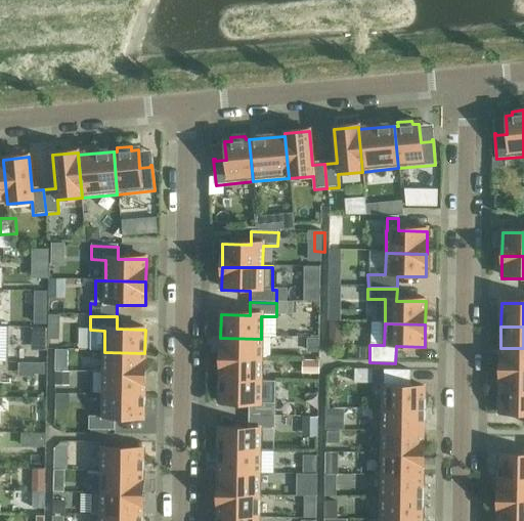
[(261,339),(220,338),(220,359),(261,360),(261,339)]
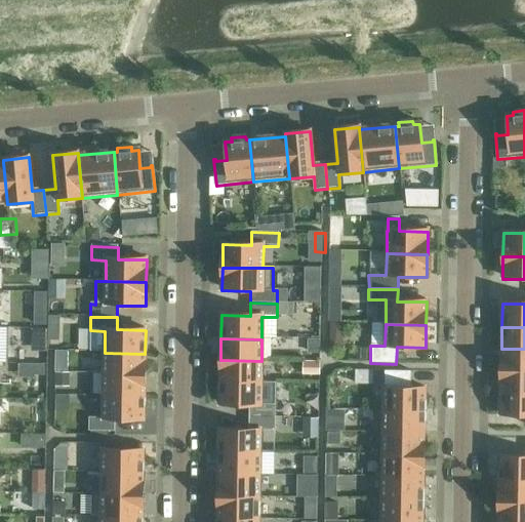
[(524,349),(501,349),(500,370),(524,370),(524,349)]
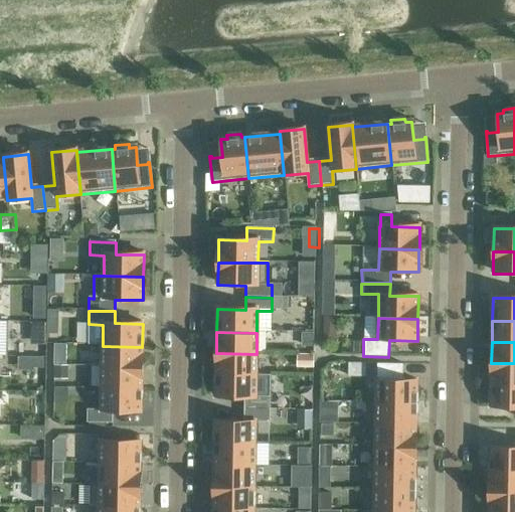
[(142,347),(103,346),(102,367),(142,368),(142,347)]
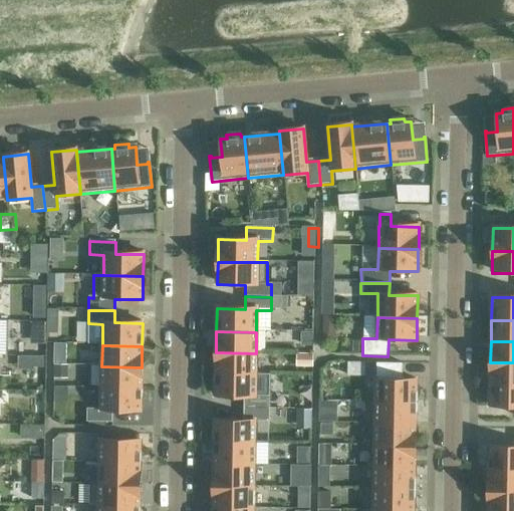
[(256,353),(216,352),(216,373),(255,374),(256,353)]
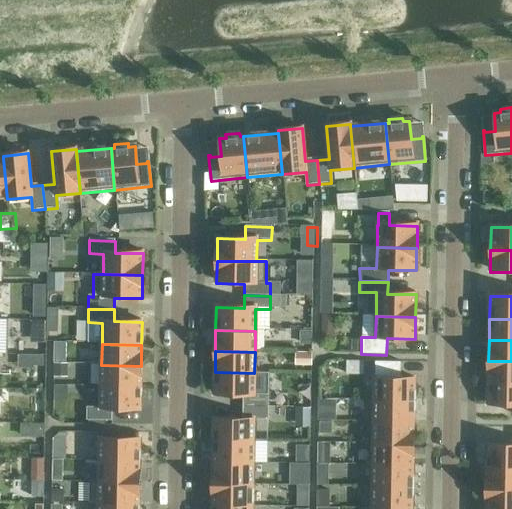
[(511,361),(488,361),(488,383),(511,383),(511,361)]
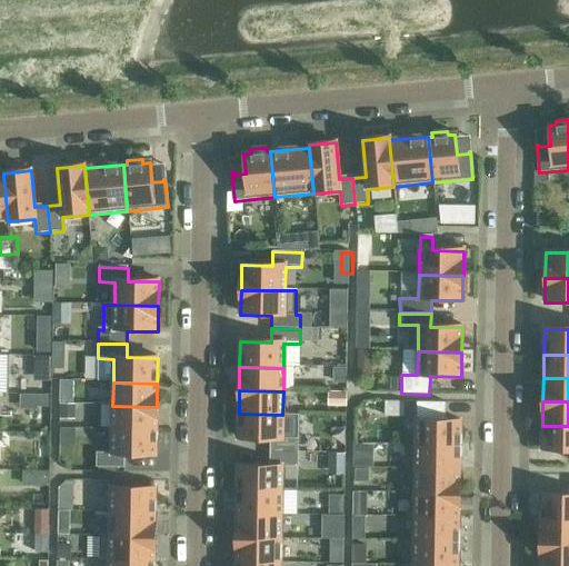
[(157,407),(112,406),(112,429),(156,430),(157,407)]
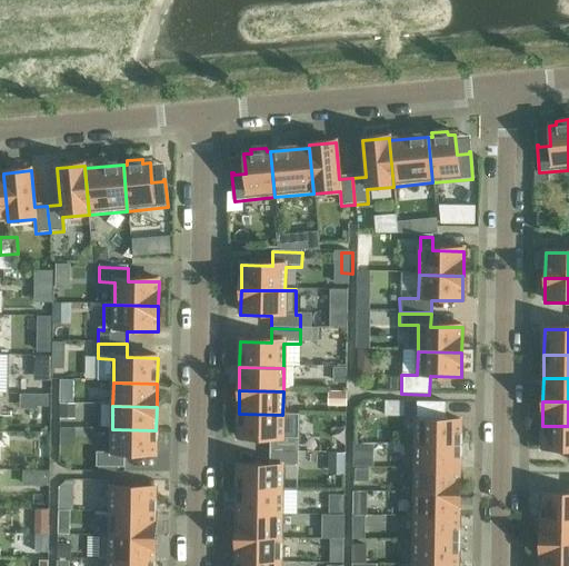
[(417,421),(416,421),(416,447),(460,448),(460,423),(429,421),(429,408),(417,408),(417,421)]
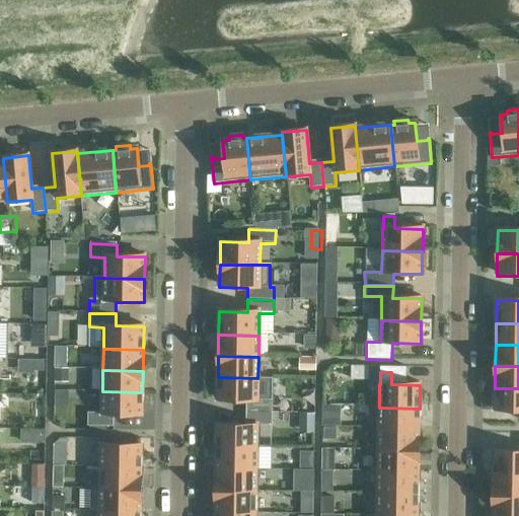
[(257,378),(218,377),(217,400),(245,401),(245,414),(272,414),(272,400),(257,400),(257,378)]
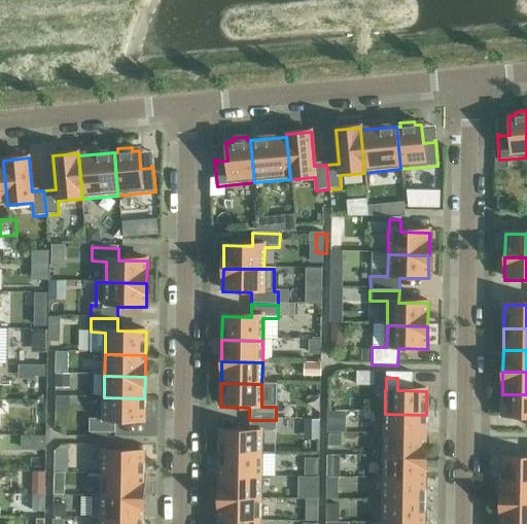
[(526,394),(502,394),(502,417),(526,417),(526,394)]
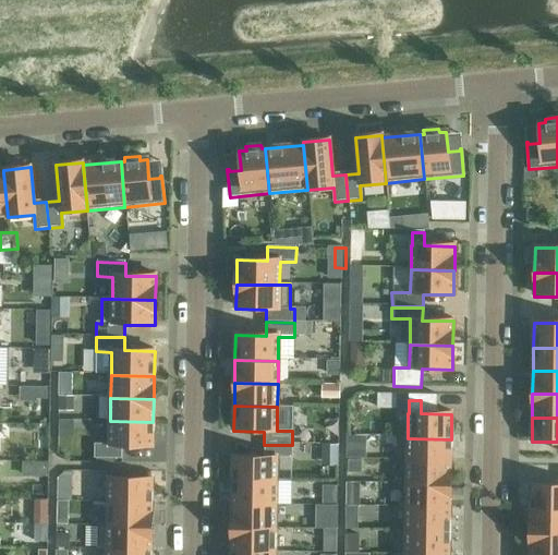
[(109,445),(94,445),(94,459),(122,460),(122,446),(153,447),(153,422),(110,421),(109,445)]
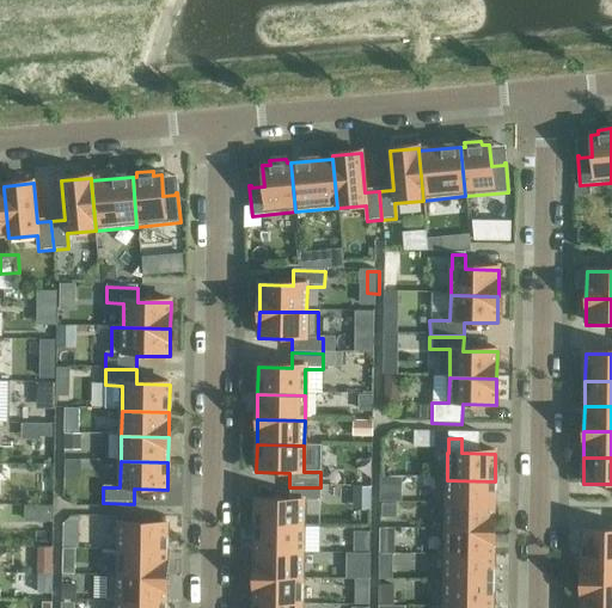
[(495,481),(447,480),(447,505),(494,507),(495,481)]
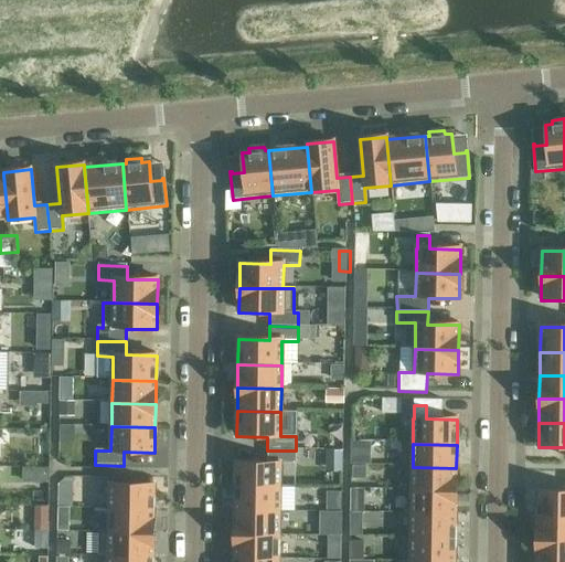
[(267,464),(236,463),(236,488),(279,489),(279,465),(296,465),(296,451),(267,451),(267,464)]
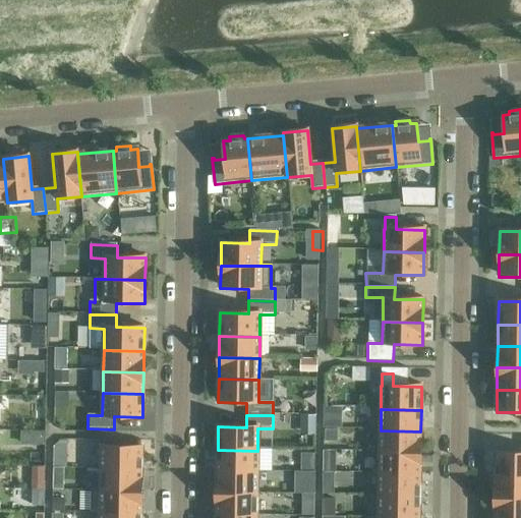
[(420,432),(381,430),(380,452),(420,453),(420,432)]
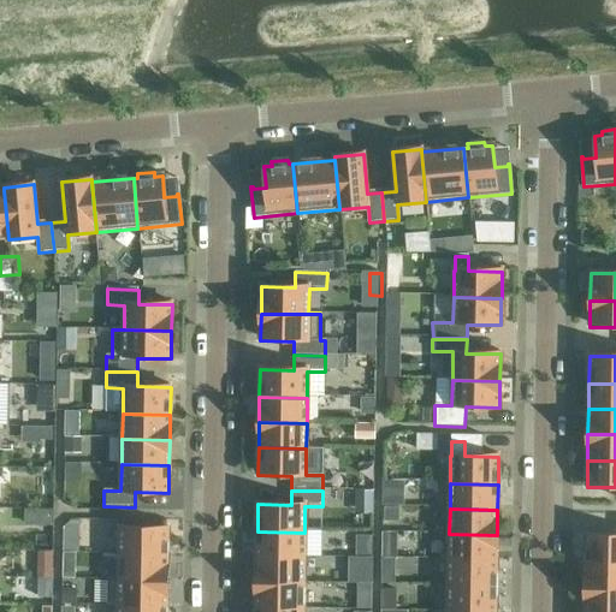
[(320,526),(351,527),(353,517),(320,515),(320,526)]
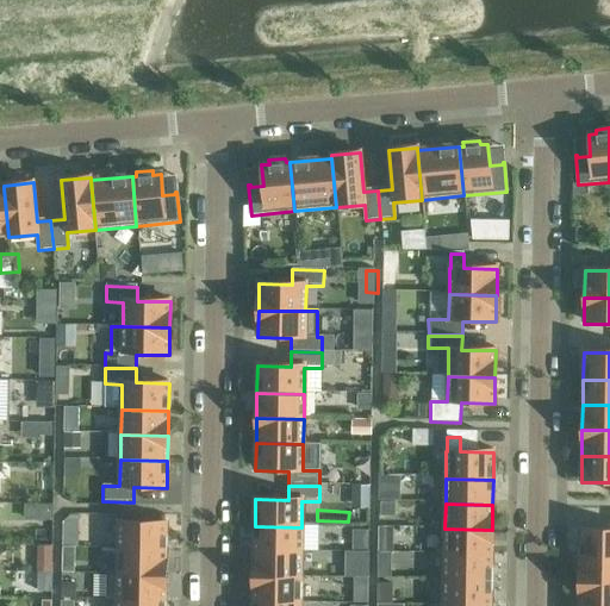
[(167,524),(119,523),(118,549),(166,550),(167,524)]
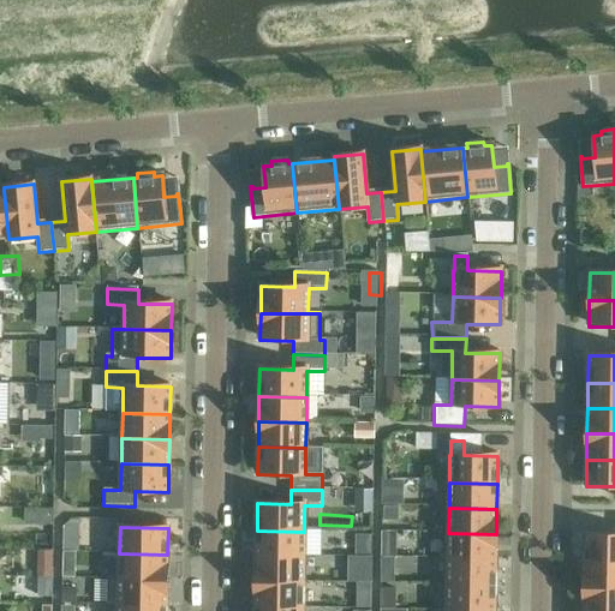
[(304,532),(257,531),(256,556),(304,557),(304,532)]
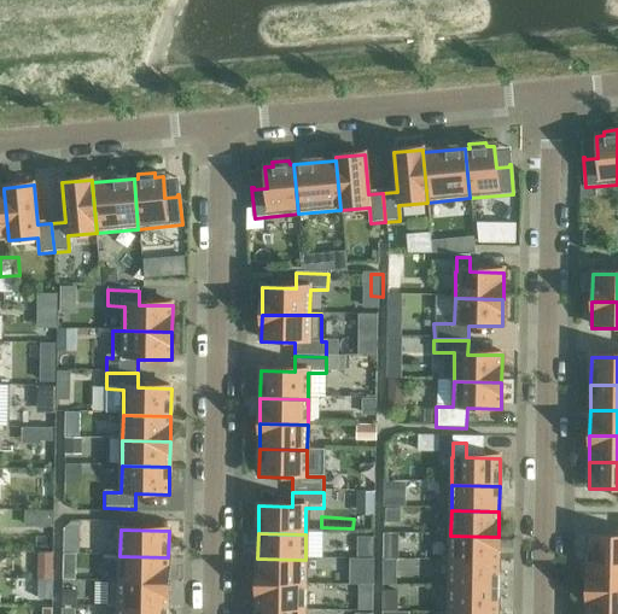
[(499,537),(450,536),(450,561),(499,562),(499,537)]
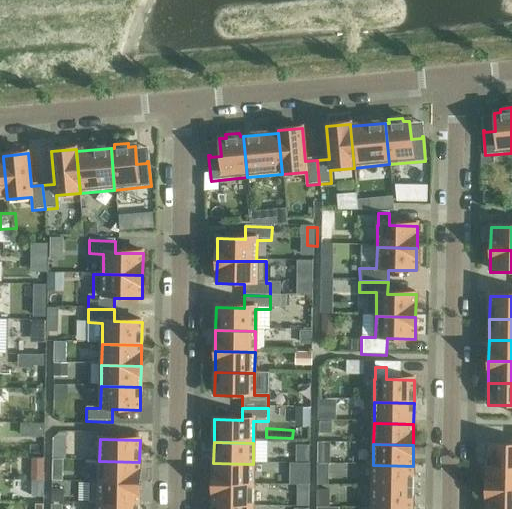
[(511,446),(487,446),(486,469),(511,469),(511,446)]
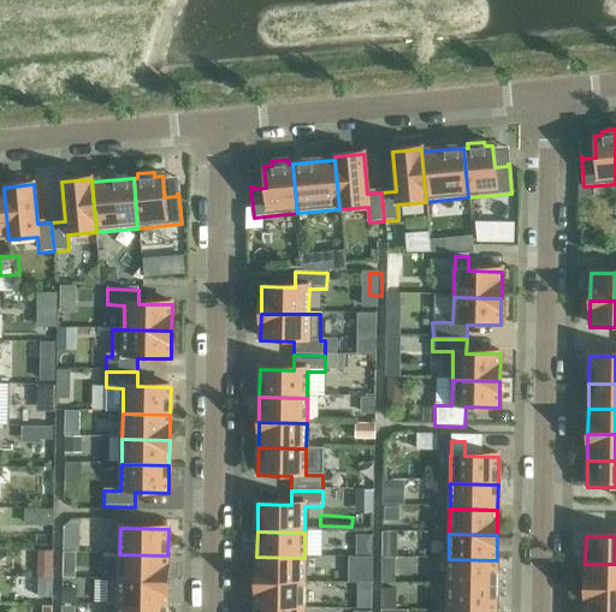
[(167,556),(119,554),(119,580),(119,581),(167,581),(167,556)]
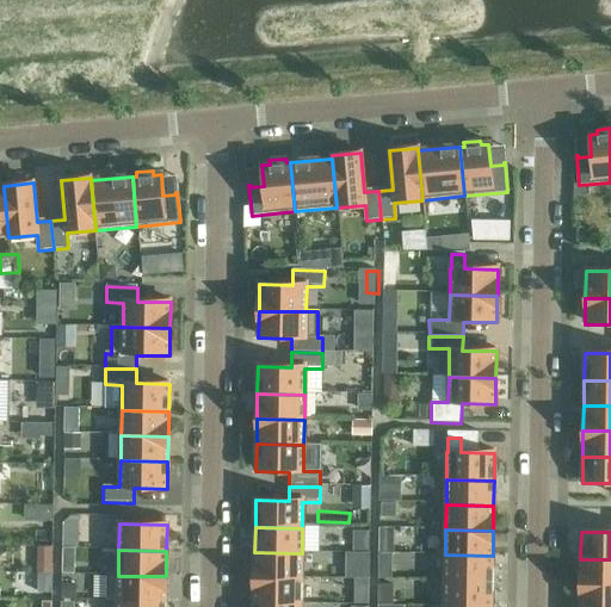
[(302,553),(254,552),(254,577),(301,578),(302,553)]
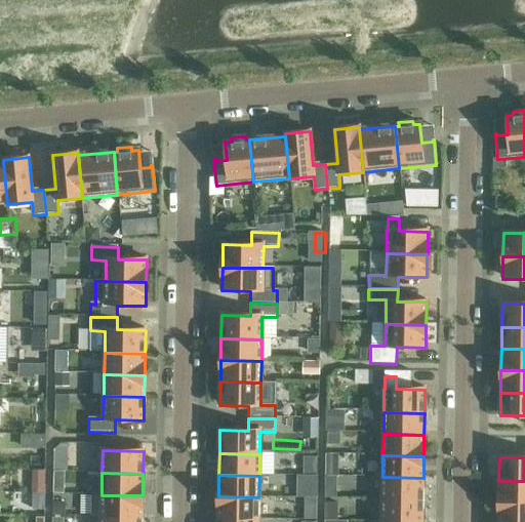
[(423,478),(382,477),(382,498),(422,499),(423,478)]
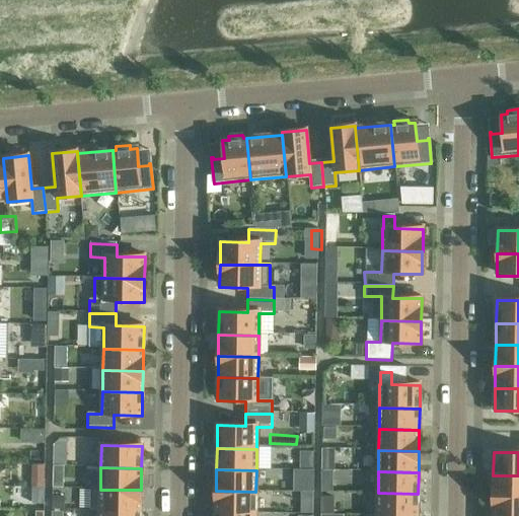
[(518,475),(493,475),(493,497),(518,497),(518,475)]
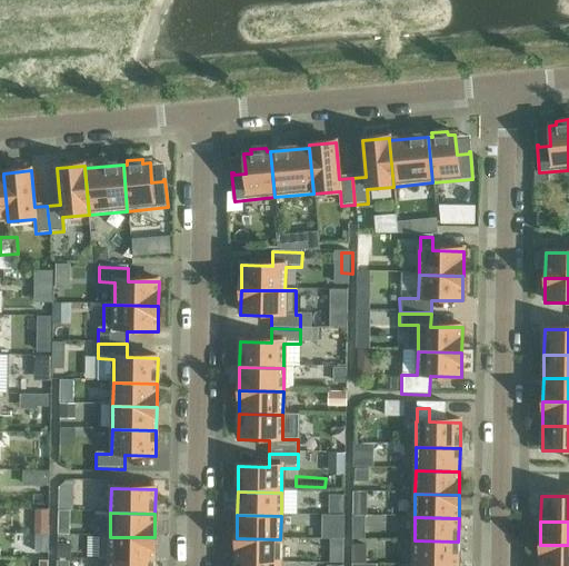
[(110,536),(99,536),(99,560),(153,562),(155,537),(110,537),(110,536)]
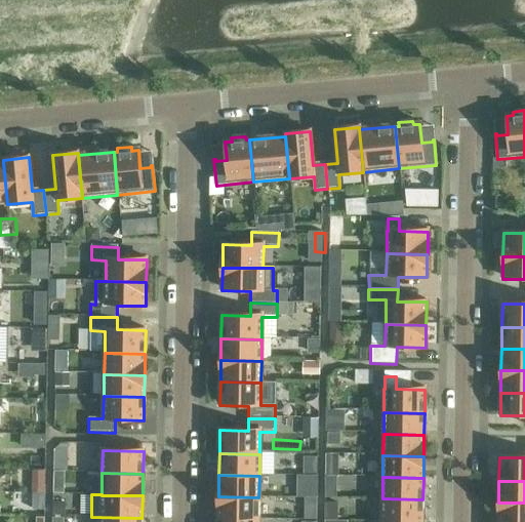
[(258,497),(218,496),(217,518),(258,519),(258,497)]
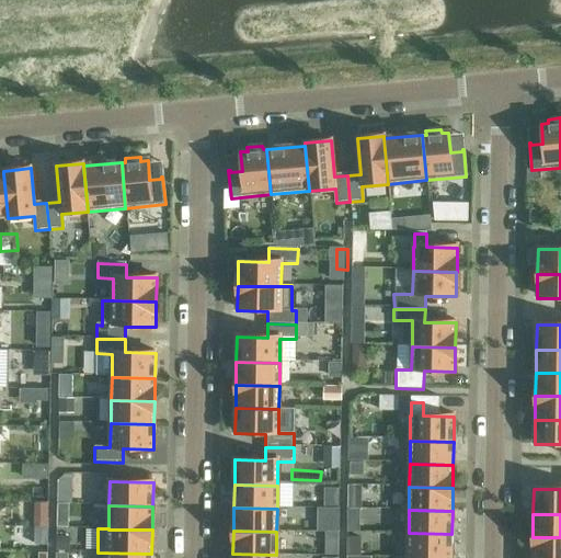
[(451,534),(409,533),(408,556),(451,557),(451,534)]
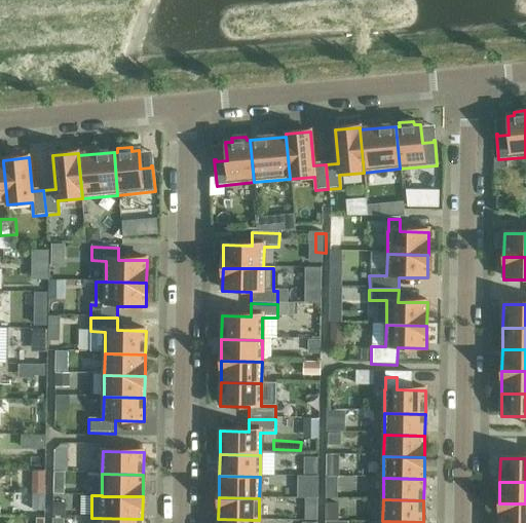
[(87,502),(60,502),(59,522),(69,522),(69,517),(87,517),(87,502)]
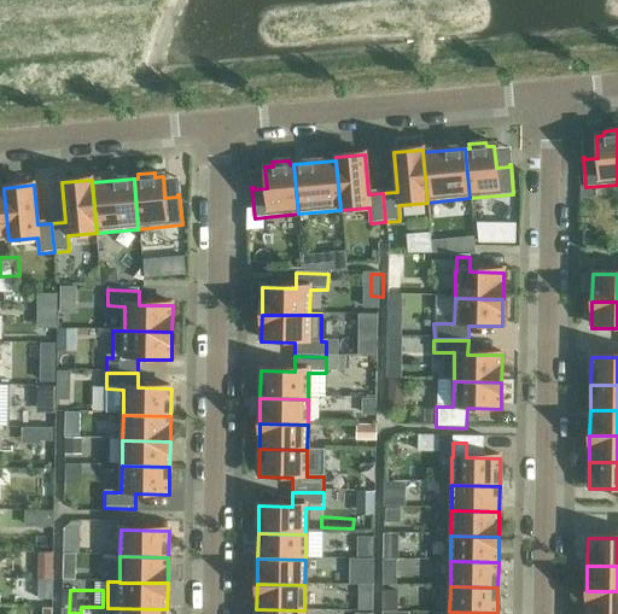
[(617,591),(587,591),(587,613),(617,613),(617,591)]
